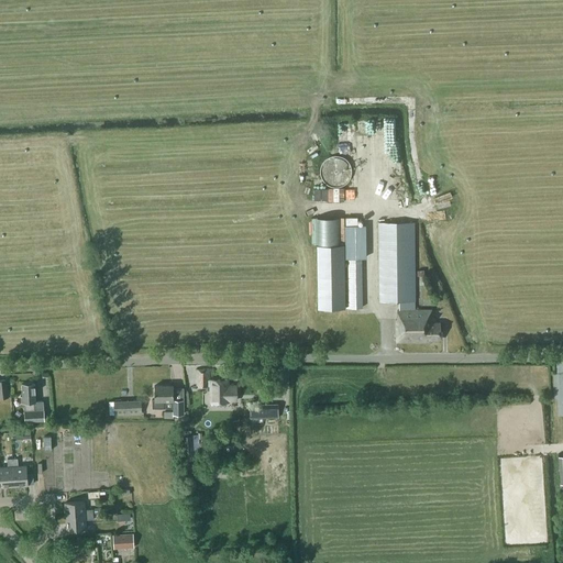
[(343,186),(345,184),(349,181),(350,179),(351,176),(352,173),(352,170),(351,167),(350,163),(348,161),(346,159),(345,157),(342,157),(340,156),(338,156),(334,155),(331,156),(329,157),(327,158),(323,161),(322,163),(321,165),(320,168),(320,170),(320,173),(320,174),(321,177),(323,181),(324,183),(327,185),(329,186),(331,186),(333,187),(335,187),(338,187),(339,187),(343,186)]
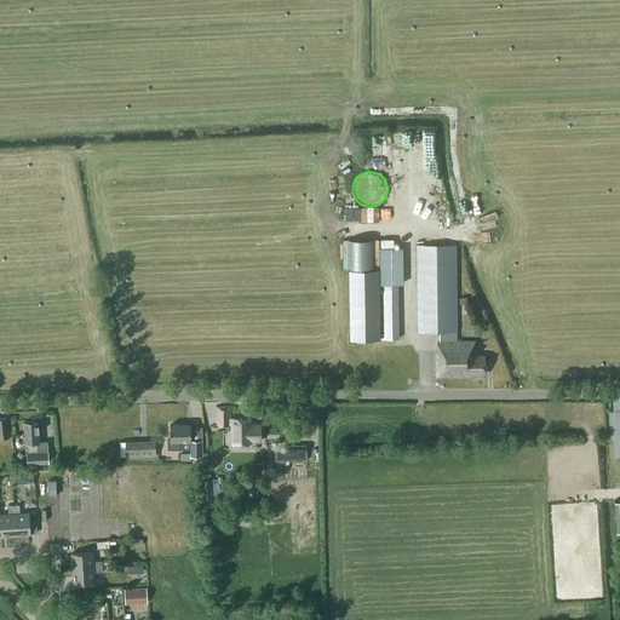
[(382,299),(382,336),(399,336),(399,281),(401,281),(401,248),(394,247),(394,239),(382,239),(382,299)]
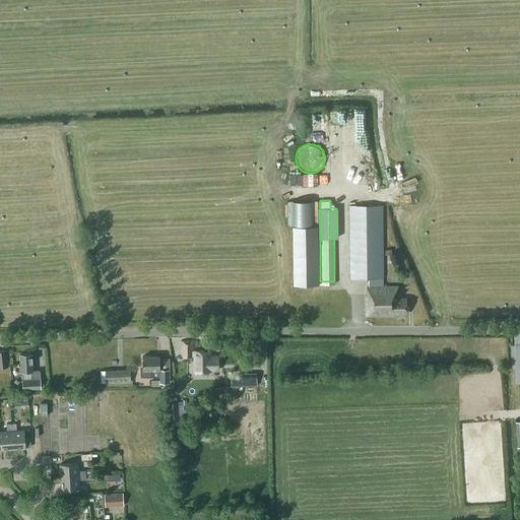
[(350,277),(369,276),(369,284),(368,284),(368,293),(366,293),(366,313),(398,313),(398,312),(405,312),(405,296),(398,296),(398,283),(382,283),(382,276),(383,204),(350,204),(350,277)]
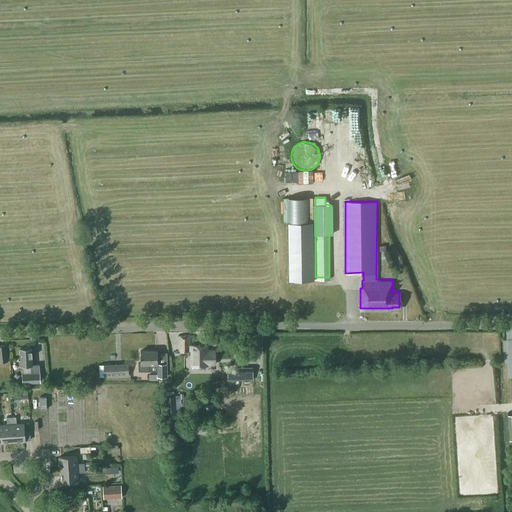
[(314,280),(313,222),(288,222),(289,280),(314,280)]
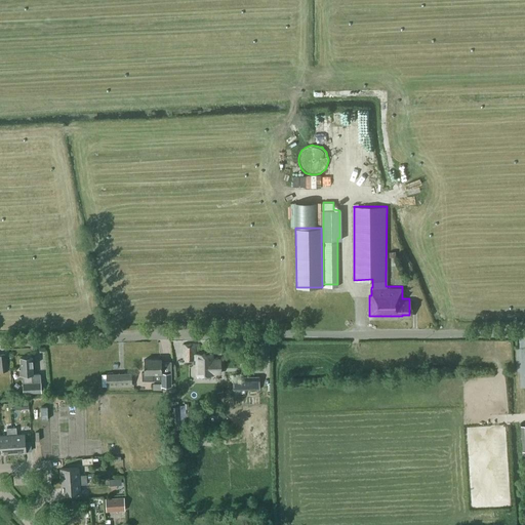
[(195,354),(195,345),(182,345),(182,355),(185,355),(185,360),(196,360),(196,374),(211,374),(211,373),(220,373),(220,359),(211,359),(211,354),(195,354)]
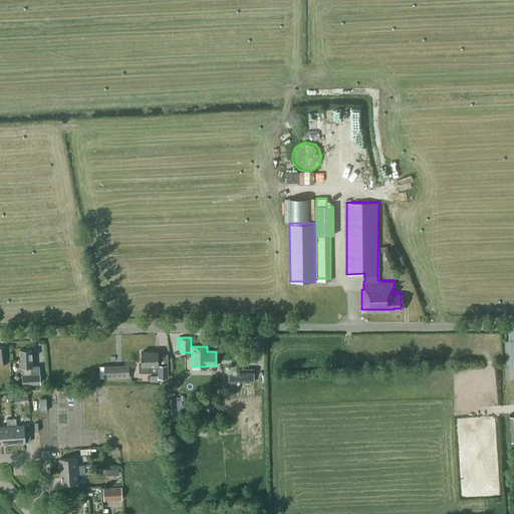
[(22,367),(23,386),(40,384),(39,365),(33,366),(32,348),(20,349),(20,360),(19,360),(19,367),(22,367)]
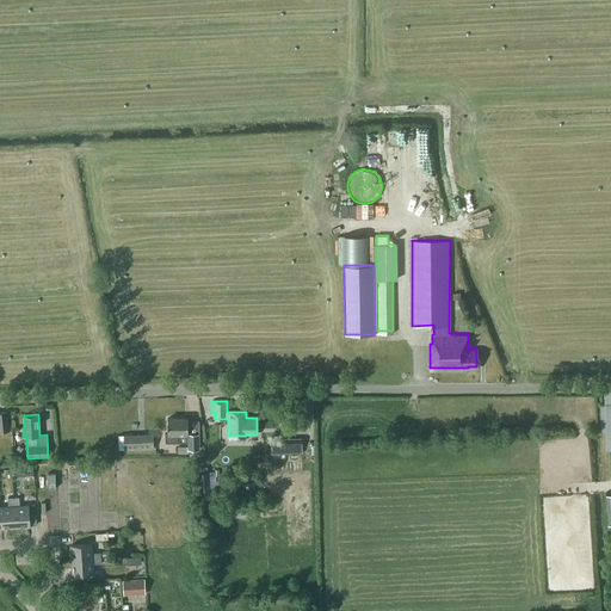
[(168,433),(165,433),(165,443),(187,442),(189,446),(179,446),(179,452),(189,452),(189,449),(199,449),(199,433),(189,433),(189,418),(167,418),(168,433)]
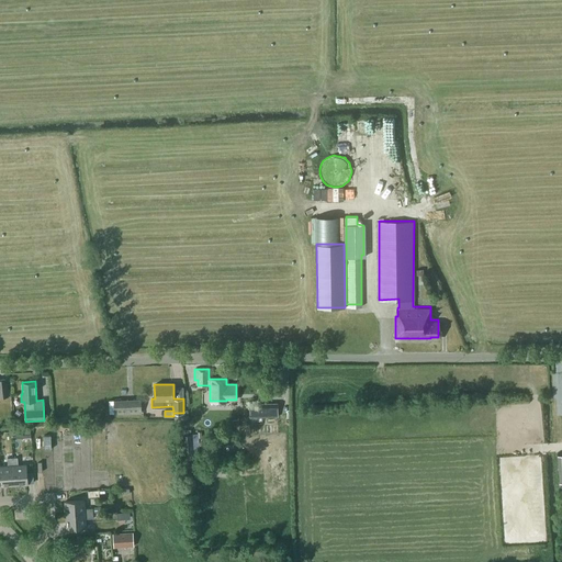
[(141,398),(114,401),(114,413),(114,414),(141,412),(141,398)]
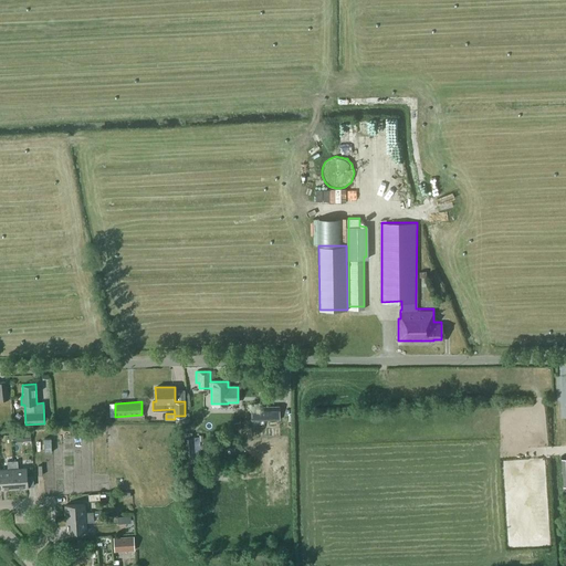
[(252,419),(265,418),(265,408),(252,408),(252,419)]
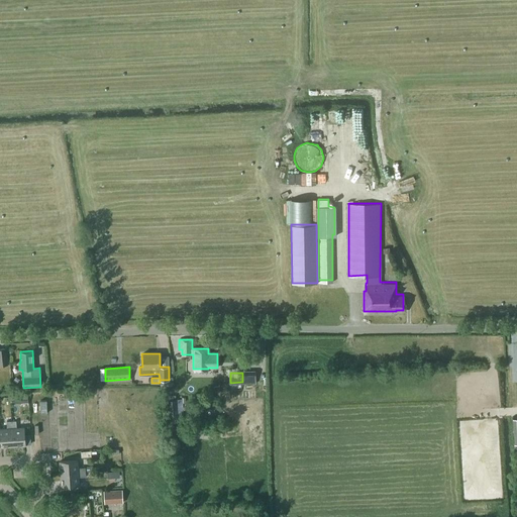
[(15,395),(16,403),(28,403),(27,395),(15,395)]
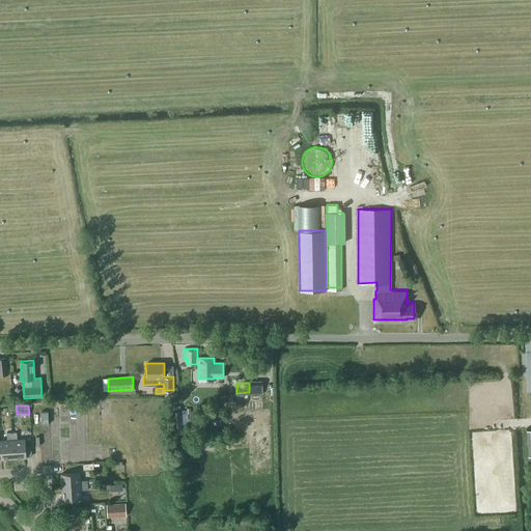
[(188,424),(188,410),(172,411),(172,413),(170,413),(170,425),(188,424)]
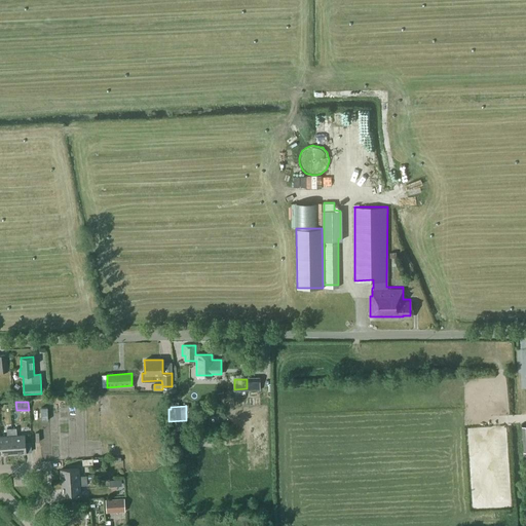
[(7,436),(0,436),(0,454),(12,454),(11,428),(6,428),(7,436)]
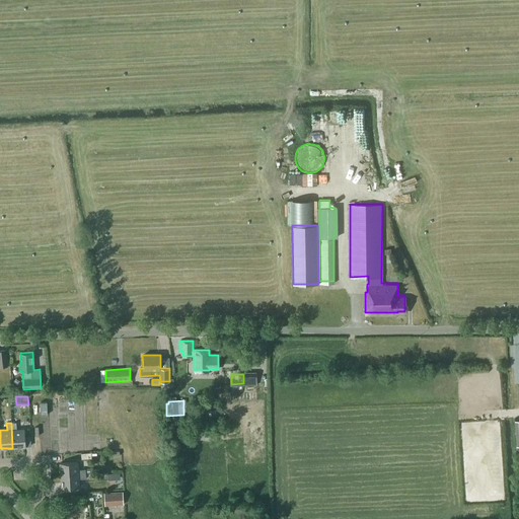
[(11,423),(12,448),(24,447),(23,429),(16,430),(15,423),(11,423)]
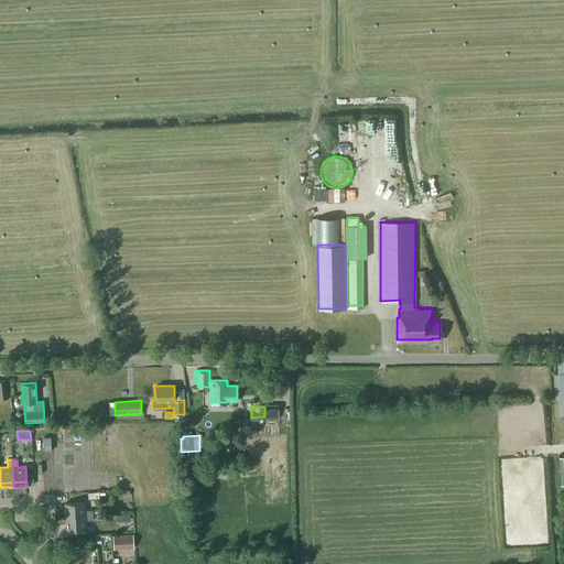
[(66,517),(94,514),(101,514),(101,508),(95,509),(95,510),(86,510),(85,502),(65,503),(66,517)]
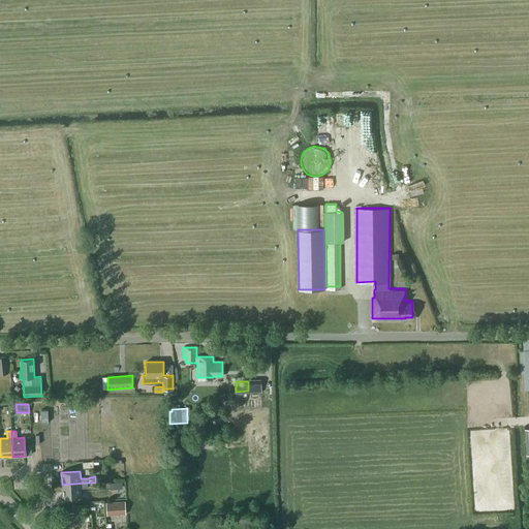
[(88,483),(62,485),(63,497),(82,496),(81,488),(88,488),(88,483)]
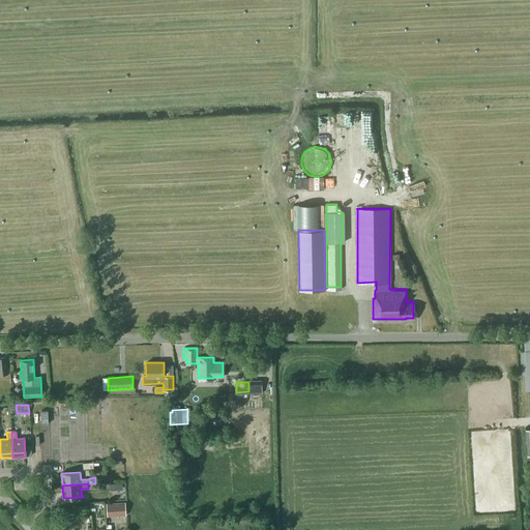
[(125,503),(107,504),(108,516),(126,514),(125,503)]
